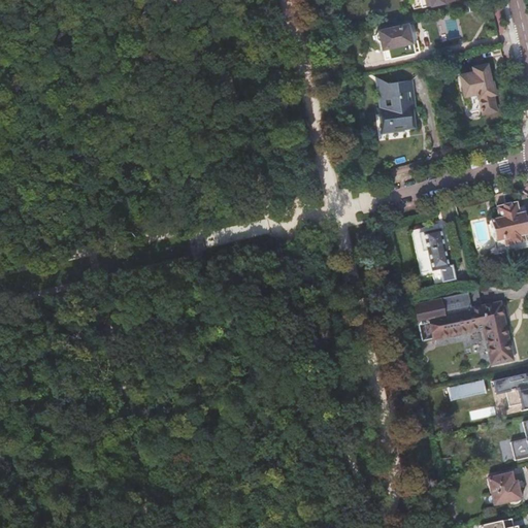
[(410,0),(414,9),(430,5),(442,3),(441,0),(410,0)]
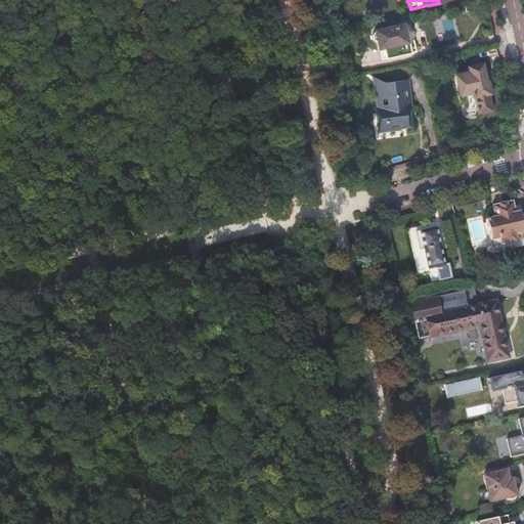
[(376,31),(373,35),(374,40),(378,42),(379,49),(384,48),(387,58),(412,53),(406,26),(404,27),(403,25),(376,31)]
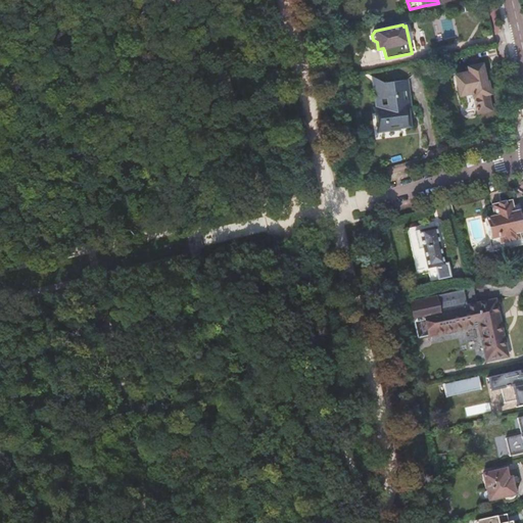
[(482,63),(468,66),(469,72),(456,75),(461,95),(462,95),(465,110),(476,108),(477,112),(491,109),(488,94),(490,93),(488,81),(486,81),(484,74),(482,63)]
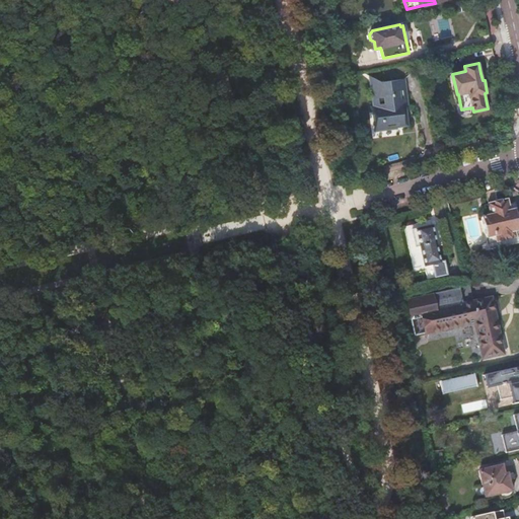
[(372,90),(370,90),(372,105),(374,105),(375,112),(372,112),(374,131),(383,130),(395,128),(395,126),(404,125),(405,125),(405,124),(405,123),(406,123),(405,121),(404,114),(403,114),(402,106),(408,106),(404,79),(382,83),(370,77),(372,90)]
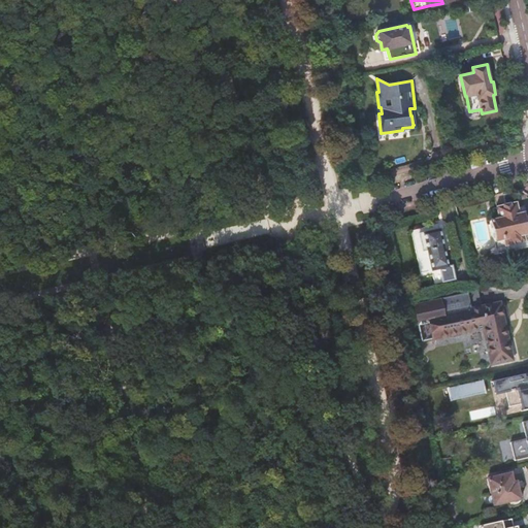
[(499,220),(490,222),(495,242),(504,240),(505,246),(525,242),(524,236),(527,235),(527,228),(525,215),(520,216),(517,203),(497,207),(499,220)]
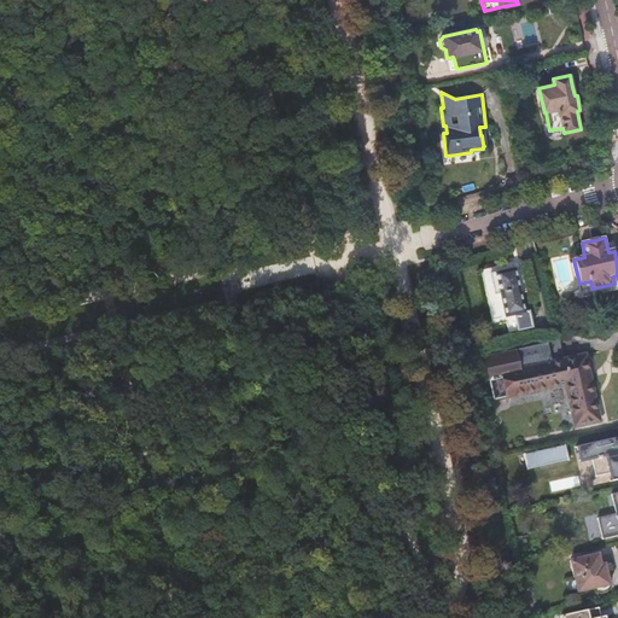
[(514,266),(489,272),(494,293),(500,291),(506,315),(514,313),(518,328),(532,325),(529,308),(524,309),(514,266)]
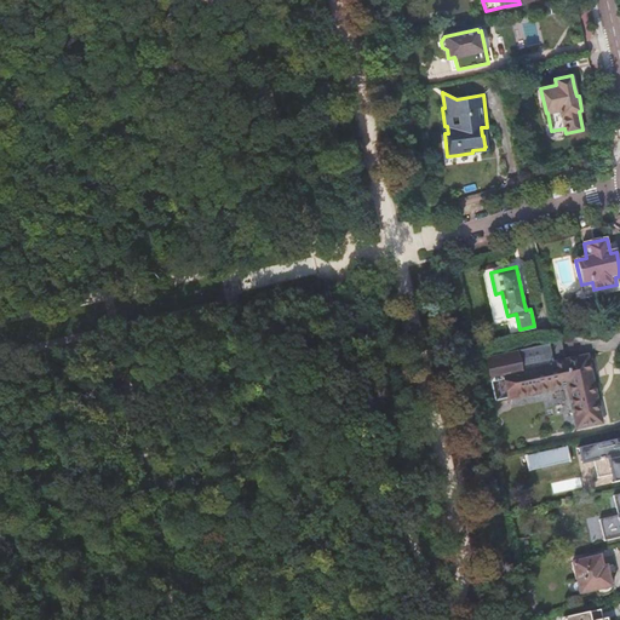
[(603,424),(589,356),(567,361),(554,363),(549,345),(484,360),(491,385),(492,385),(495,403),(540,392),(540,394),(568,388),(577,430),(603,424)]
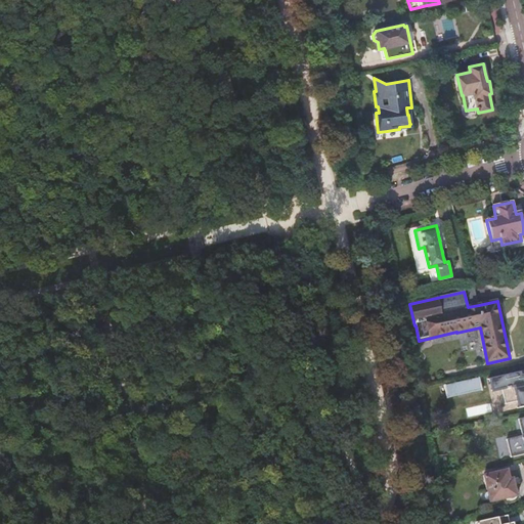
[(479,378),(444,385),(447,399),(448,399),(448,398),(480,391),(481,392),(482,391),(479,378)]
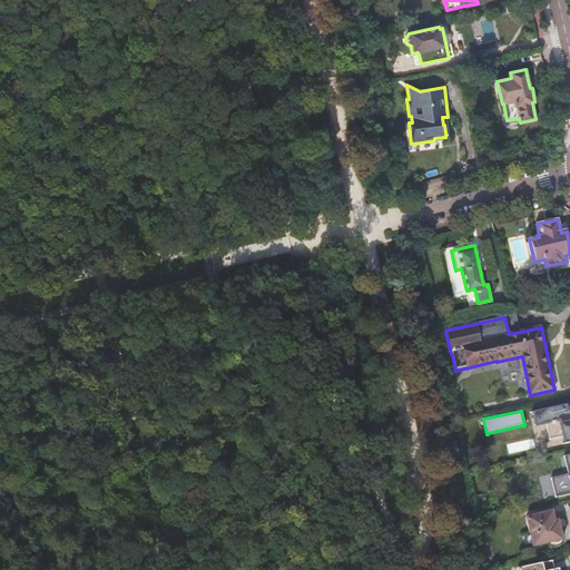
[(569,441),(564,415),(538,421),(547,460),(569,454),(569,441)]
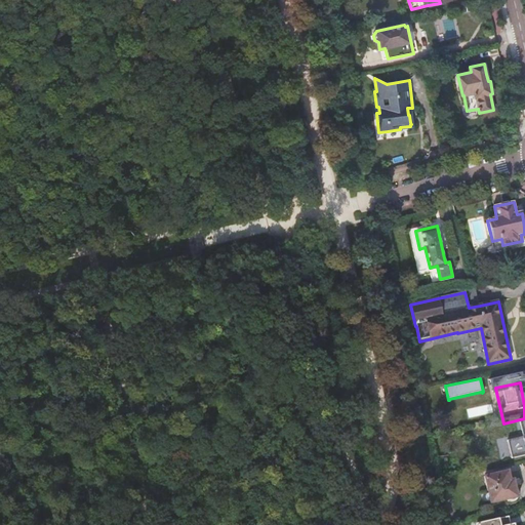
[(508,472),(484,477),(490,503),(507,500),(508,501),(510,501),(512,502),(514,501),(516,500),(517,499),(518,497),(519,495),(519,494),(519,492),(518,491),(518,490),(517,489),(516,488),(515,488),(514,487),(513,480),(510,481),(508,472)]
